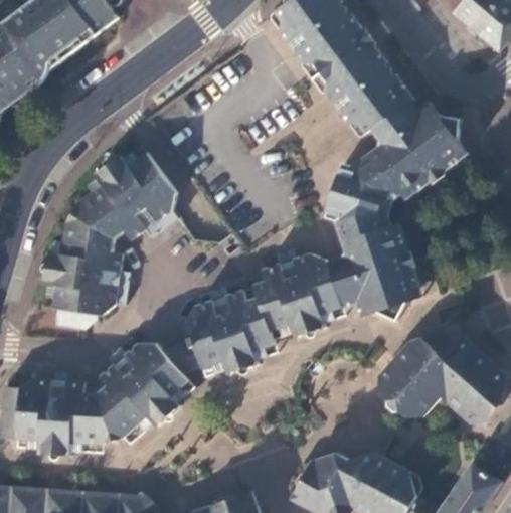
[(2,0),(0,2),(0,113),(9,106),(18,106),(27,103),(25,93),(35,84),(42,77),(46,70),(115,17),(120,0),(2,0)]
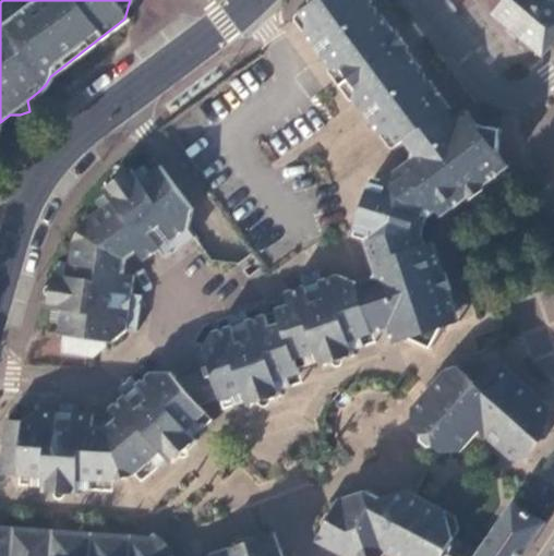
[(398,142),(441,109),(444,107),(425,81),(420,84),(410,72),(417,68),(376,14),(371,19),(362,7),(368,1),(366,0),(311,0),(296,12),(301,21),(301,33),(326,65),(338,69),(351,87),(350,99),(374,133),(387,135),(393,145),(398,142)]
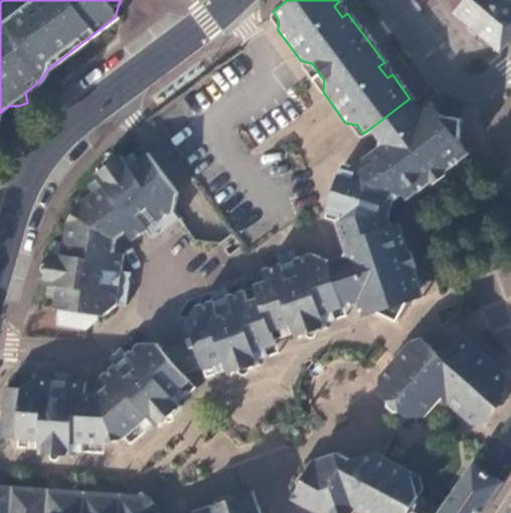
[(510,4),(508,2),(505,0),(453,0),(444,12),(461,27),(490,51),(510,29),(510,4)]
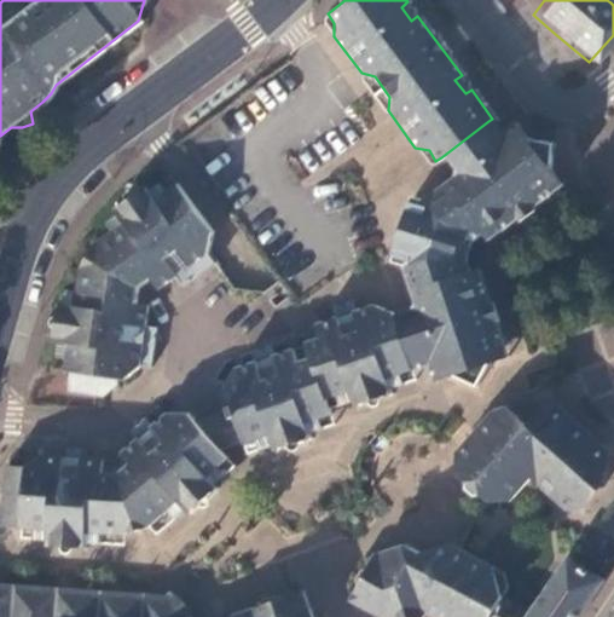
[(417,16),(407,1),(401,7),(411,21),(417,16)]
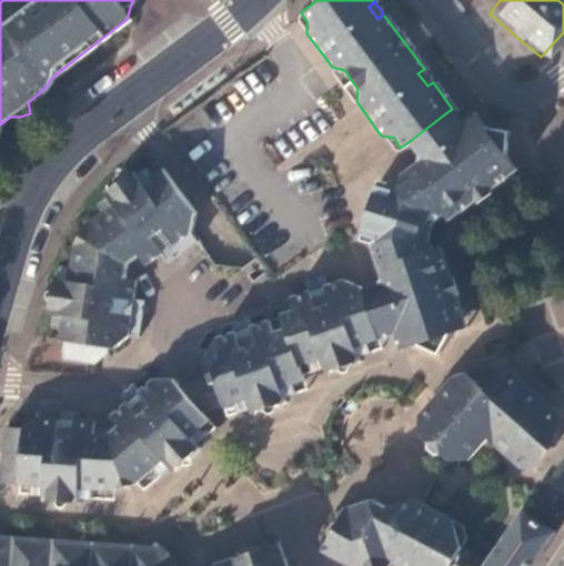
[(332,67),(356,101),(358,89),(344,70),(332,67)]
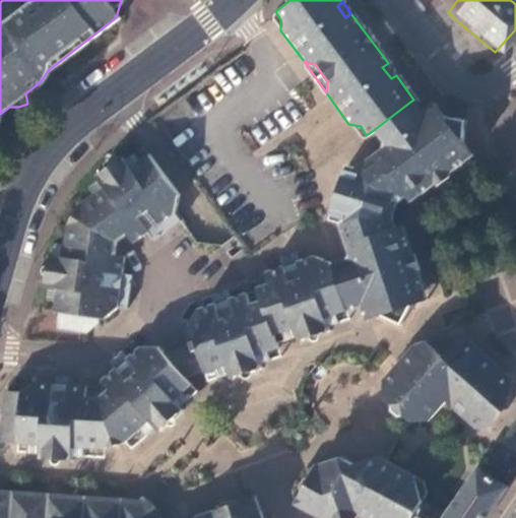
[(391,78),(396,75),(388,63),(382,67),(391,78)]
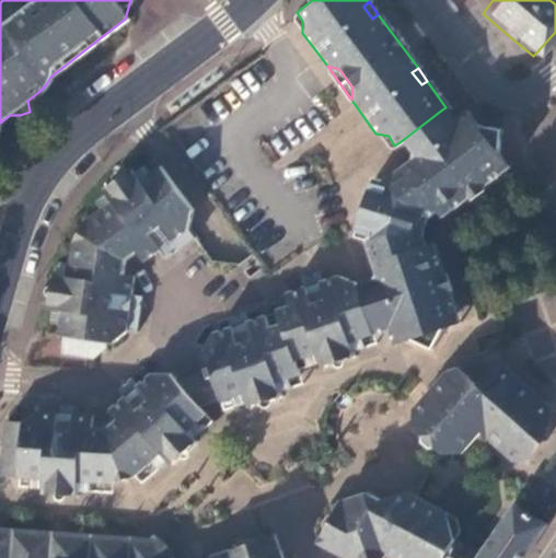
[(409,151),(451,119),(442,109),(400,142),(409,151)]
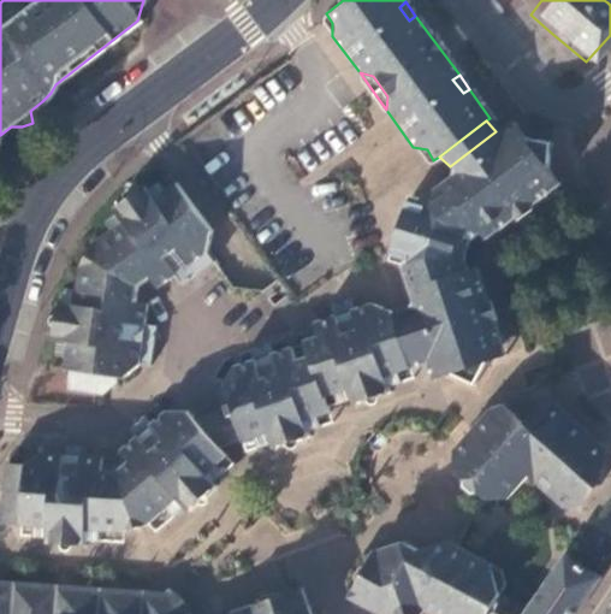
[(547,140),(539,140),(521,139),(509,122),(496,131),(450,166),(449,176),(420,198),(408,194),(386,259),(396,261),(410,299),(404,311),(425,361),(429,378),(448,372),(472,383),(482,360),(503,353),(491,318),(484,320),(478,307),(486,303),(474,266),(466,270),(461,255),(462,241),(475,230),(480,237),(509,216),(504,211),(520,200),(523,206),(555,183),(543,167),(547,140)]
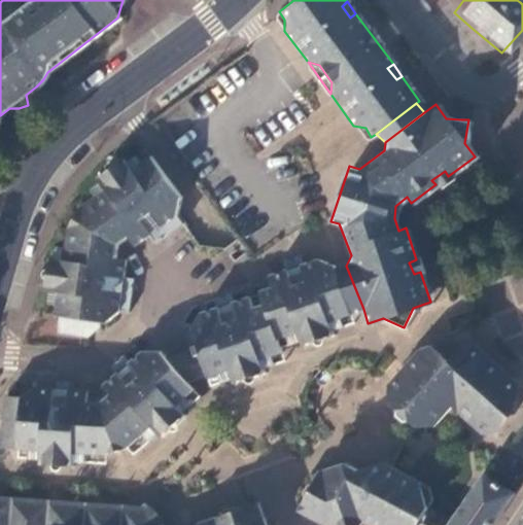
[(177,198),(146,154),(128,169),(120,159),(94,178),(101,188),(78,204),(66,228),(59,258),(48,256),(41,289),(54,290),(50,314),(57,315),(55,333),(82,337),(96,326),(98,321),(103,322),(116,310),(125,311),(129,279),(121,277),(124,260),(111,257),(113,245),(126,237),(131,246),(147,235),(153,243),(179,222),(177,198)]
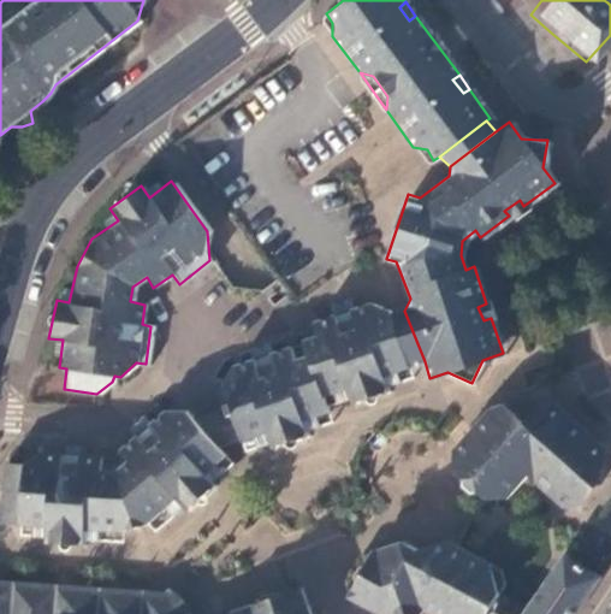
[(526,208),(523,206),(520,200),(504,211),(509,216),(512,220),(526,208)]
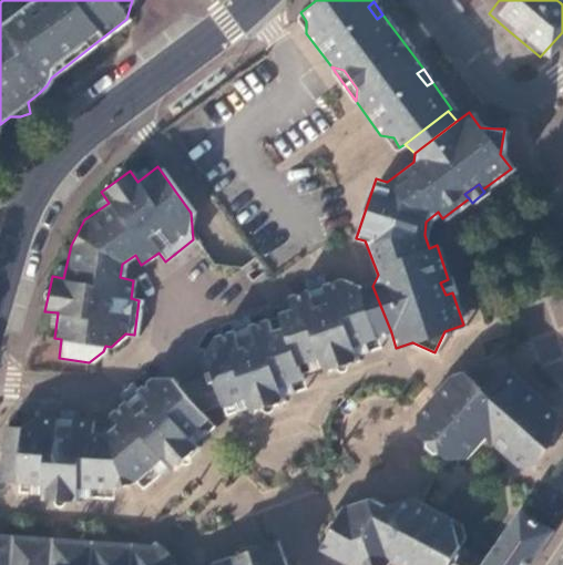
[(357,291),(356,287),(340,277),(321,284),(317,274),(303,280),(305,288),(287,296),(290,307),(277,312),(278,317),(280,326),(270,329),(269,320),(248,328),(244,315),(228,321),(231,330),(211,337),(204,351),(212,380),(217,403),(218,407),(244,399),(245,408),(246,411),(282,399),(280,397),(278,388),(303,380),(300,373),(298,366),(318,359),(321,368),(324,371),(355,359),(351,348),(348,337),(371,328),(357,291)]
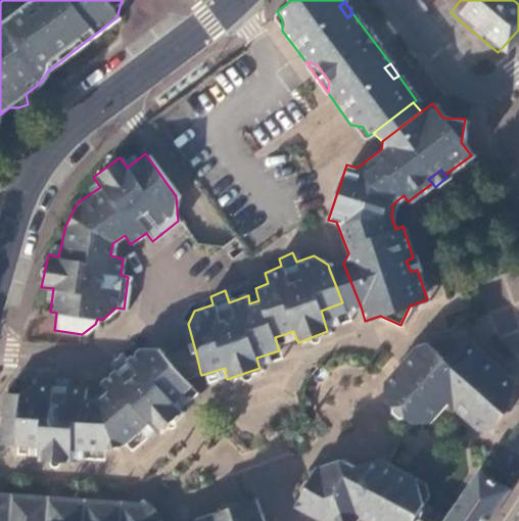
[(411,272),(417,270),(421,269),(417,255),(413,257),(406,261),(411,272)]
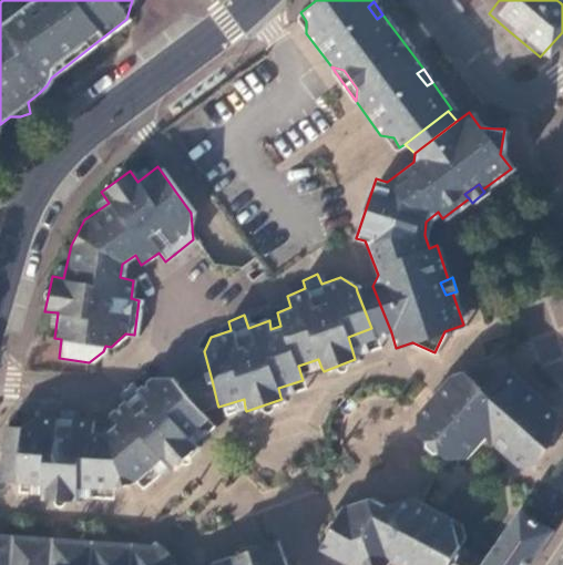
[(376,338),(391,332),(372,286),(357,291),(371,328),(376,338)]
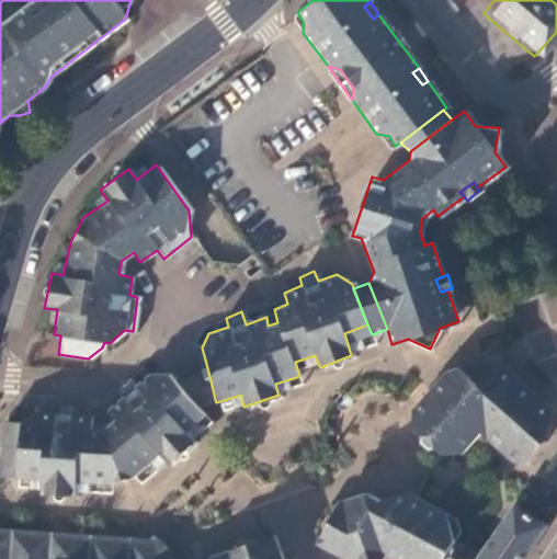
[(372,334),(367,324),(344,333),(348,344),(372,334)]
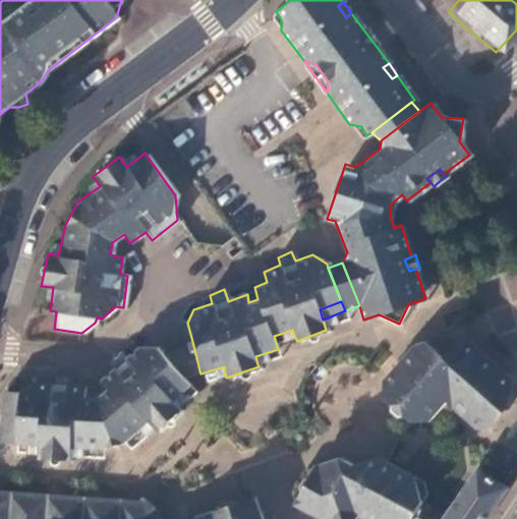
[(509,377),(502,370),(466,340),(452,344),(442,356),(422,341),(412,343),(382,384),(381,396),(391,405),(399,413),(409,422),(425,420),(443,402),(474,427),(489,426),(505,406),(509,377)]
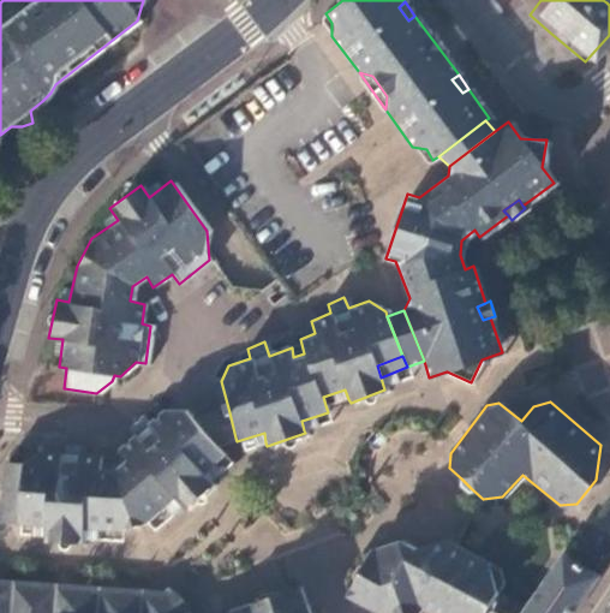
[(217,446),(193,417),(186,410),(163,408),(147,423),(139,414),(125,428),(131,435),(108,456),(79,453),(78,442),(60,441),(59,451),(40,450),(23,463),(4,462),(0,509),(0,524),(18,525),(47,528),(47,539),(47,546),(59,547),(60,549),(63,552),(66,552),(70,548),(70,547),(85,548),(85,541),(87,531),(124,534),(149,525),(174,497),(181,505),(184,507),(213,484),(209,480),(203,472),(223,453),(217,446)]
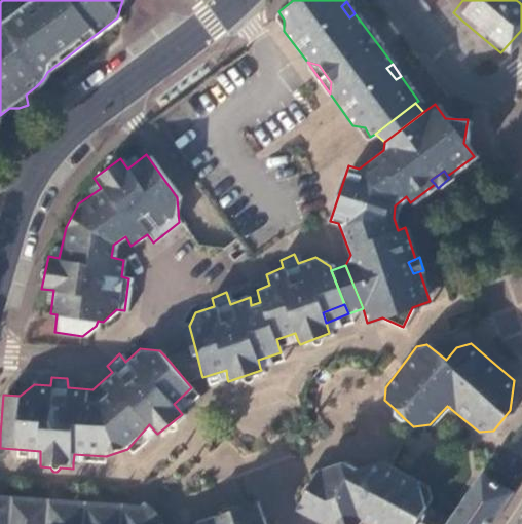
[(201,374),(196,352),(165,357),(186,381),(201,374)]
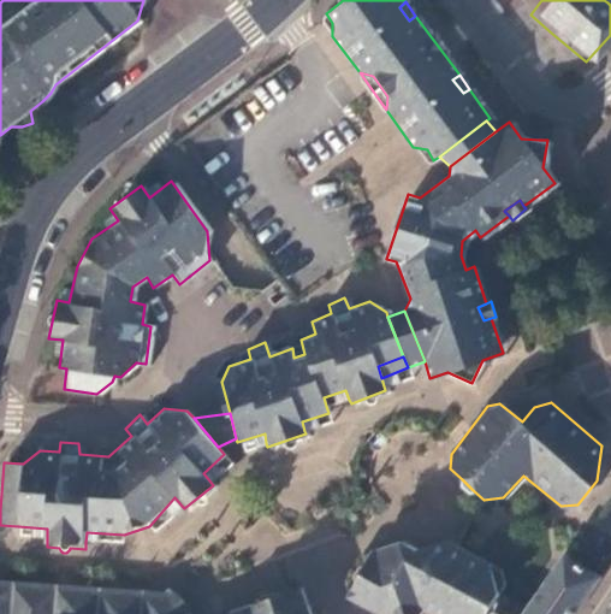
[(302,421),(304,431),(332,423),(328,413),(302,421)]
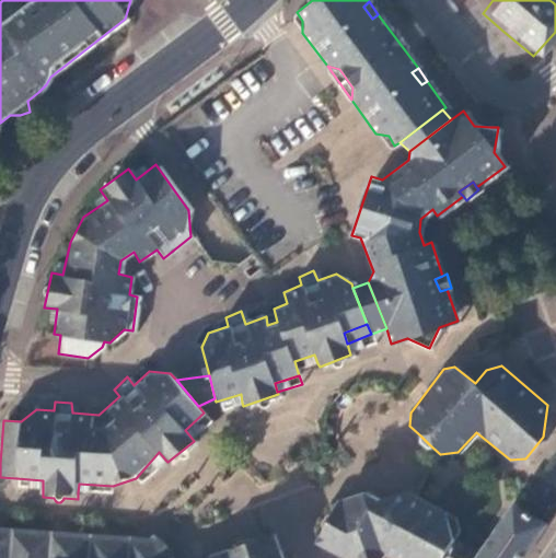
[(241,394),(216,402),(219,411),(242,403),(241,394)]
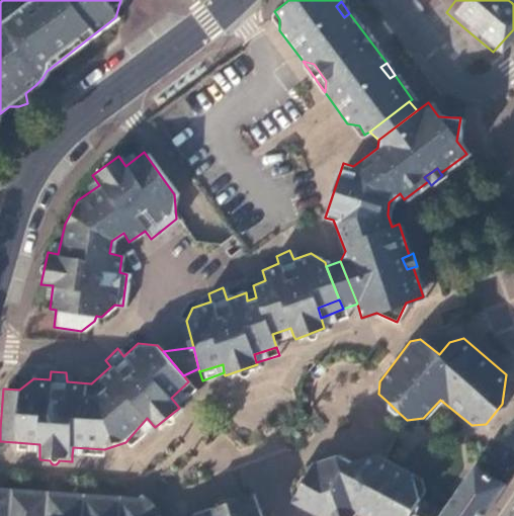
[(194,389),(188,381),(171,398),(176,404),(194,389)]
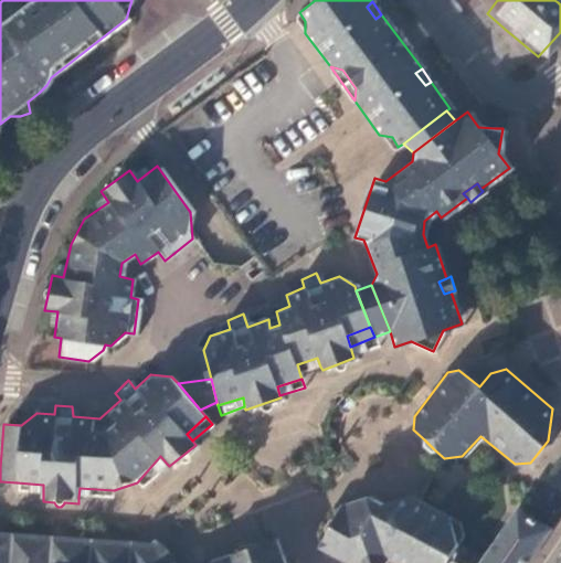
[(160,456),(137,482),(140,487),(167,464),(160,456)]
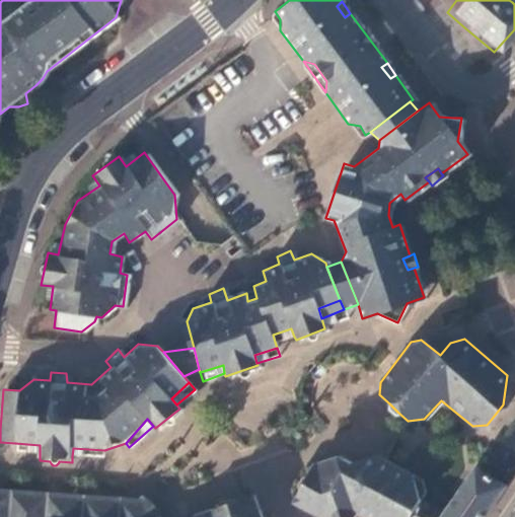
[(40,445),(15,443),(14,451),(40,454),(40,445)]
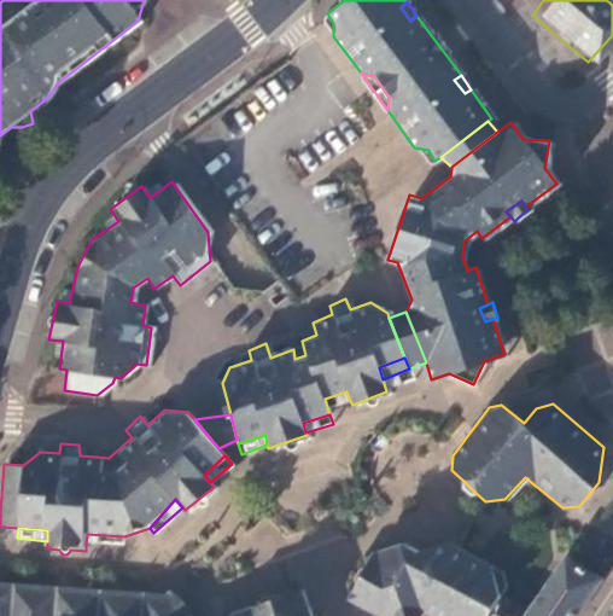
[(87,534),(86,544),(123,544),(124,536),(87,534)]
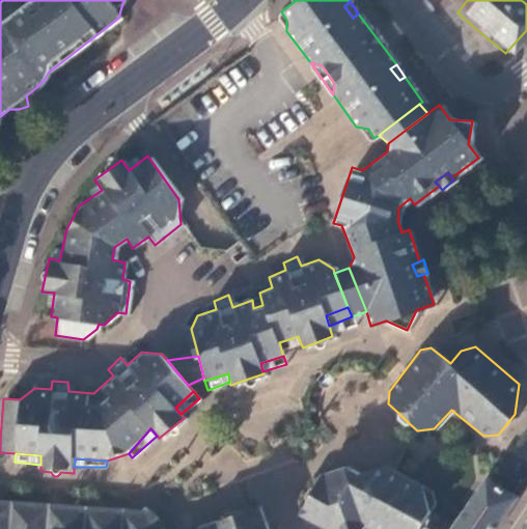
[(450,528),(454,524),(431,510),(434,501),(431,491),(398,475),(391,469),(384,464),(358,473),(345,465),(321,473),(320,474),(298,517),(319,528),(361,528),(363,528),(364,528),(450,528)]
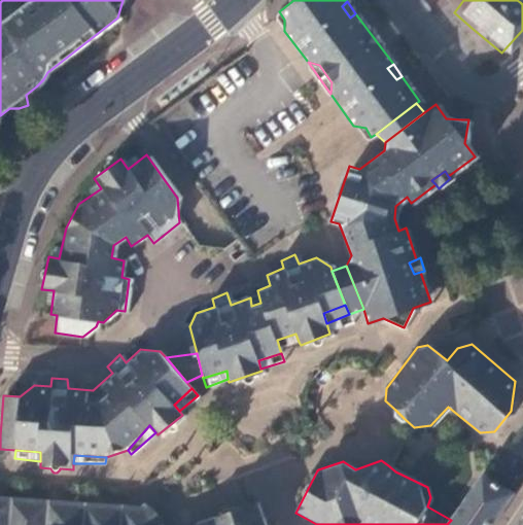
[(295,513),(317,470),(304,475),(292,497),(295,513)]
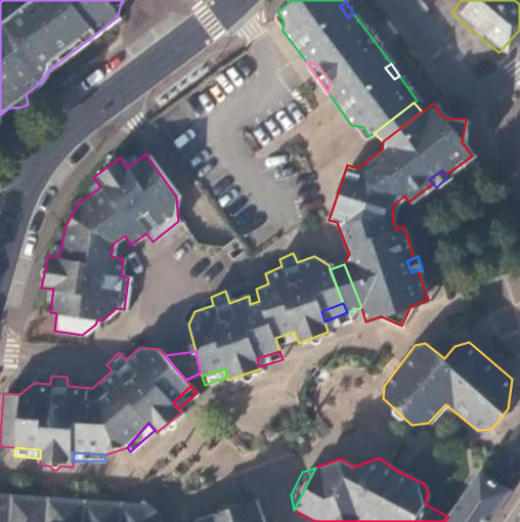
[(487,521),(510,490),(478,473),(448,517),(444,521),(487,521)]
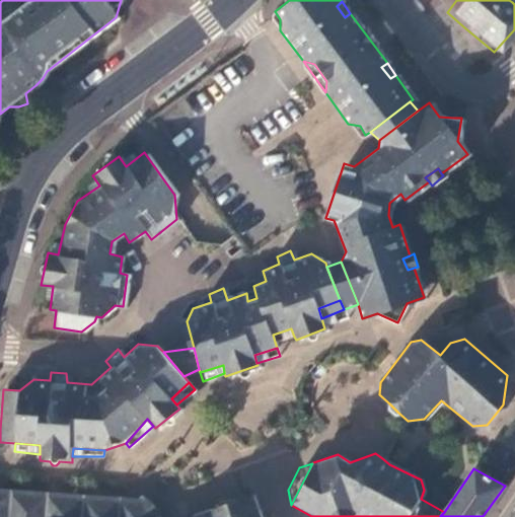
[(0,516),(154,516),(156,516),(140,496),(138,498),(0,489),(0,516)]
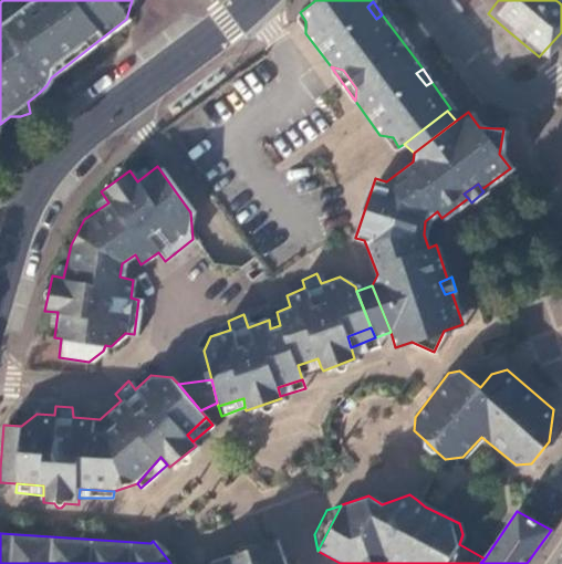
[(237,540),(230,553),(268,540),(258,533),(237,540)]
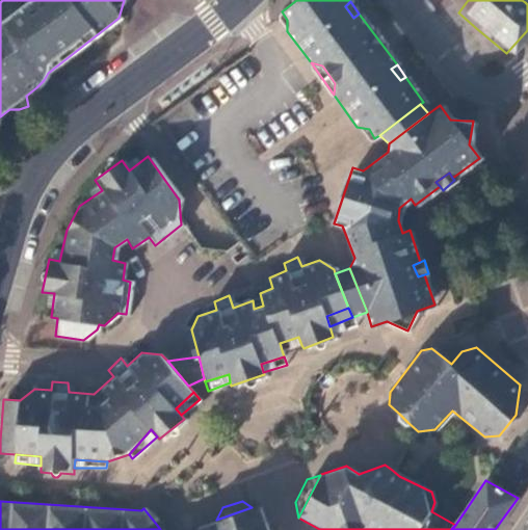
[(257,523),(264,520),(258,505),(252,507),(257,523)]
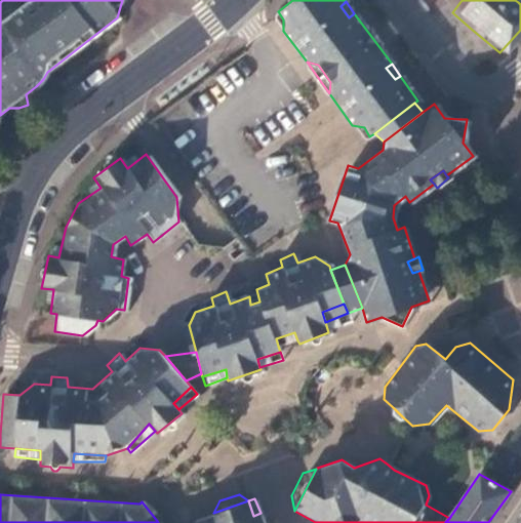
[(264,522),(261,513),(253,516),(248,500),(213,513),(195,521),(194,522),(264,522)]
